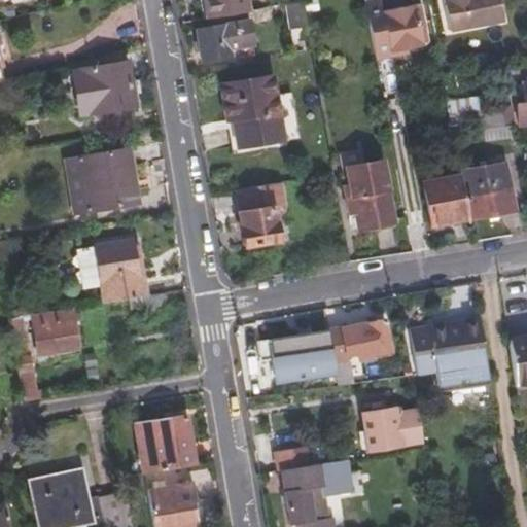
[(46,0),(44,1),(46,11),(62,7),(60,0),(46,0)]
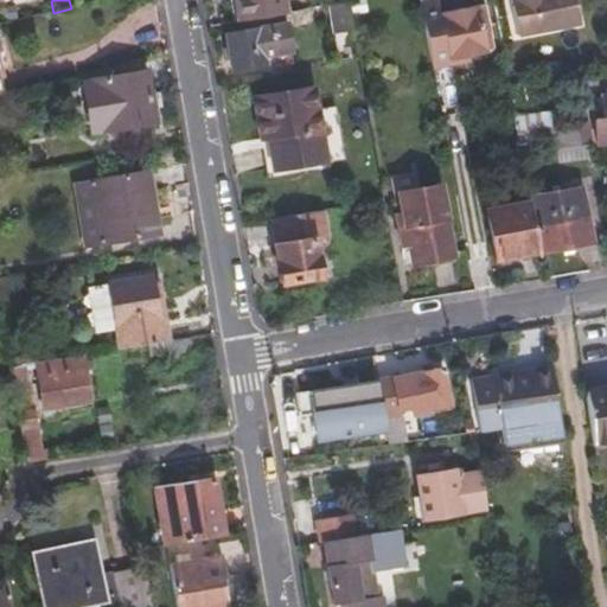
[(234,0),(238,21),(282,14),(280,0),(234,0)]
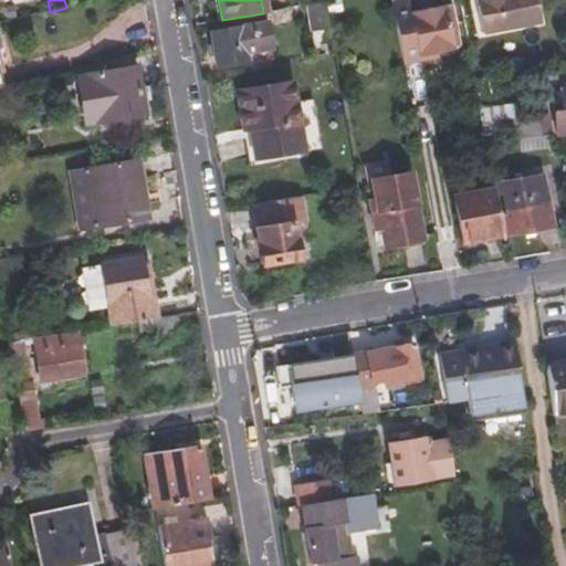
[(456,48),(444,0),(412,8),(410,0),(390,0),(405,60),(456,48)]
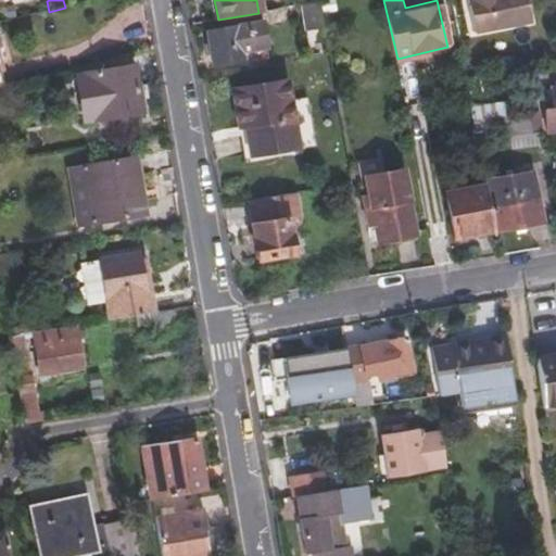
[(470,0),(479,41),(533,29),(527,0),(470,0)]
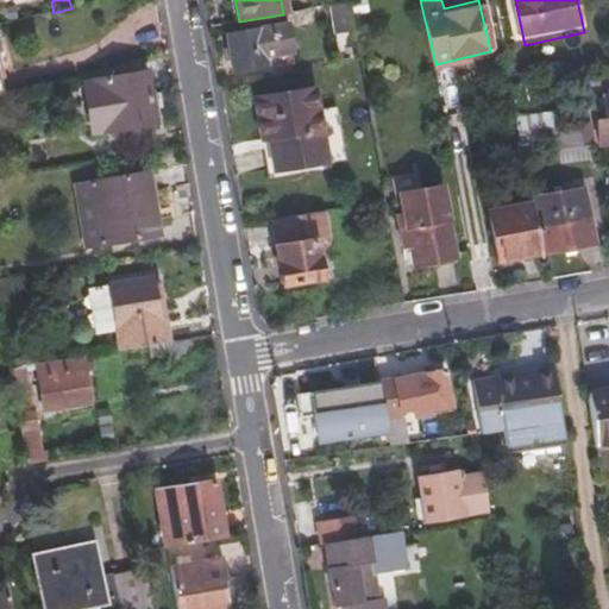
[(357,31),(353,11),(339,14),(343,33),(357,31)]
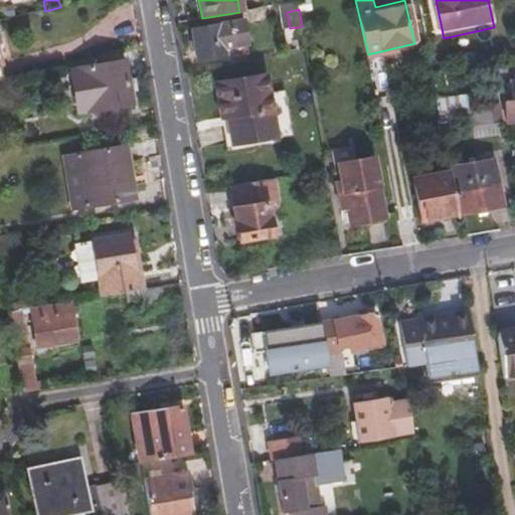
[(248,27),(199,35),(204,67),(230,63),(228,55),(252,51),(248,27)]
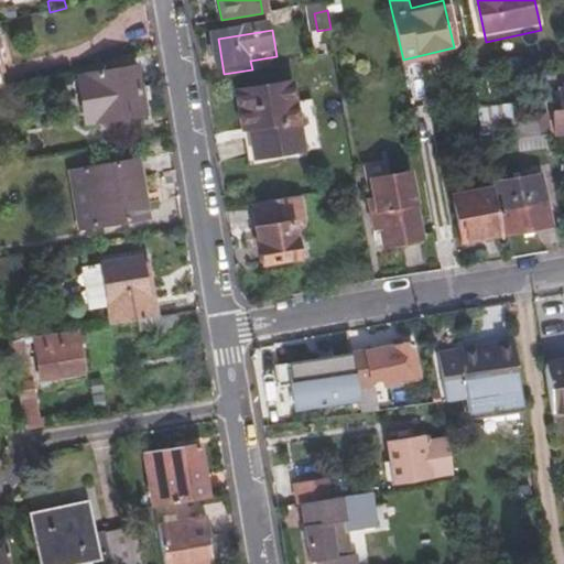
[(133,66),(76,76),(83,123),(141,114),(133,66)]
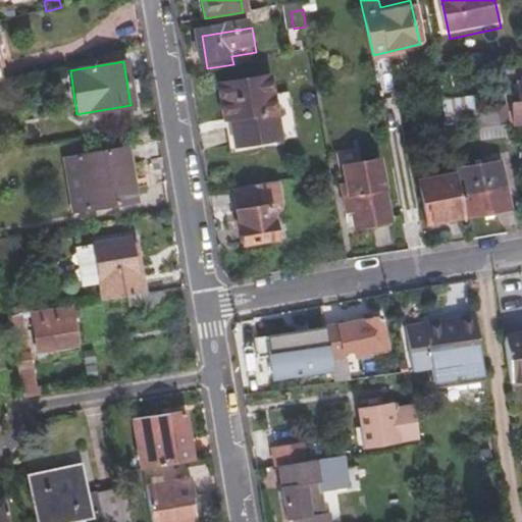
[(236,150),(281,143),(273,97),(271,81),(220,89),(225,125),(231,124),(238,124),(239,133),(233,134),(236,150)]
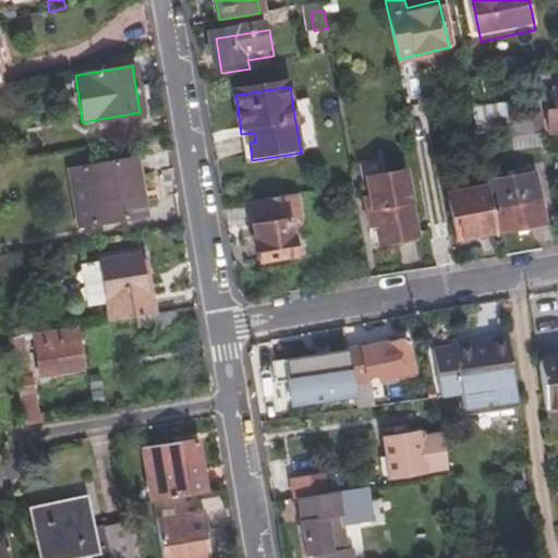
[(292,104),(301,153),(317,149),(308,101),(292,104)]
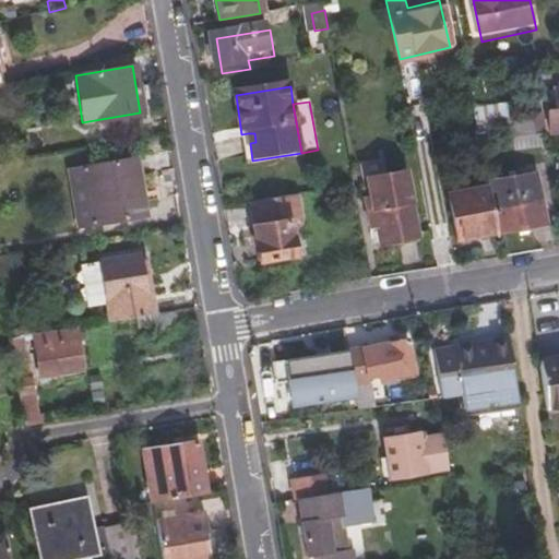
[(516,152),(555,149),(552,137),(556,137),(554,118),(512,123),(514,135),(516,152)]
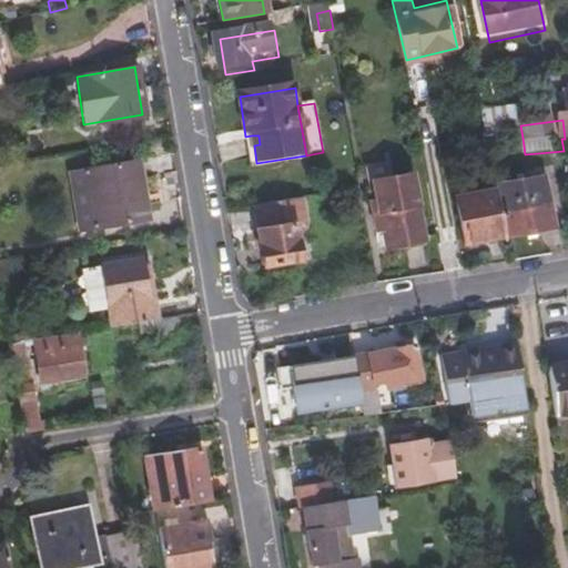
[(511,139),(523,138),(520,125),(510,127),(511,139)]
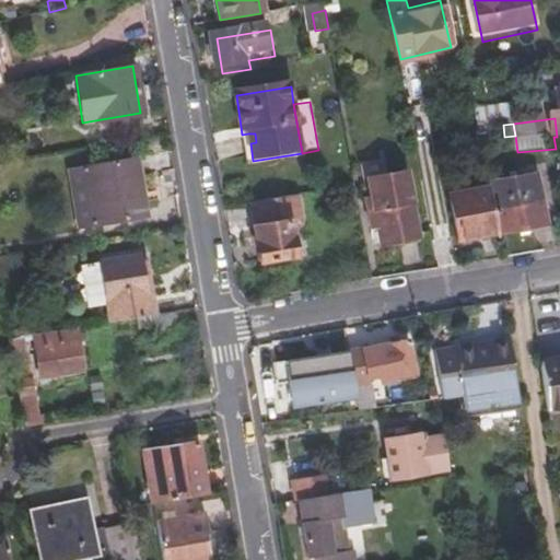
[(136,154),(84,162),(93,221),(146,212),(136,154)]
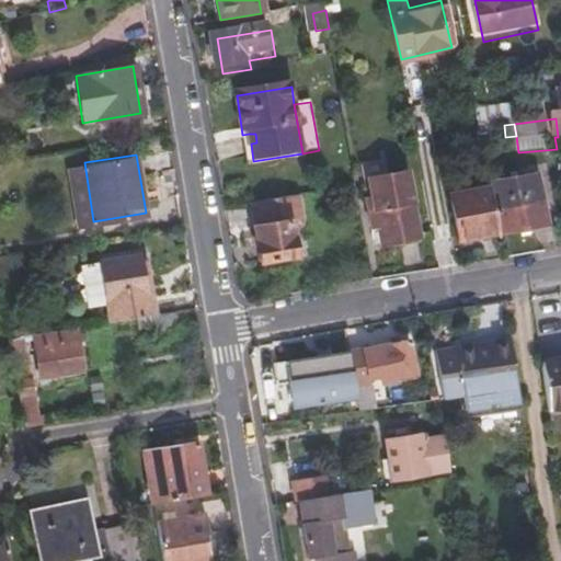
[(547,180),(501,189),(512,240),(558,230),(547,180)]
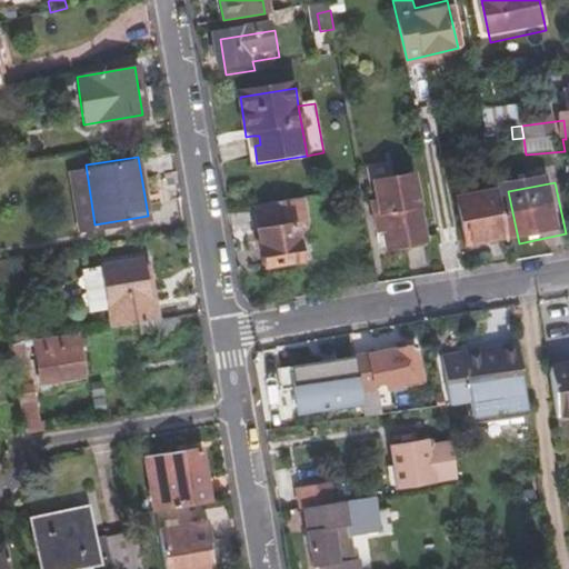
[(419,183),(383,189),(396,257),(432,250),(419,183)]
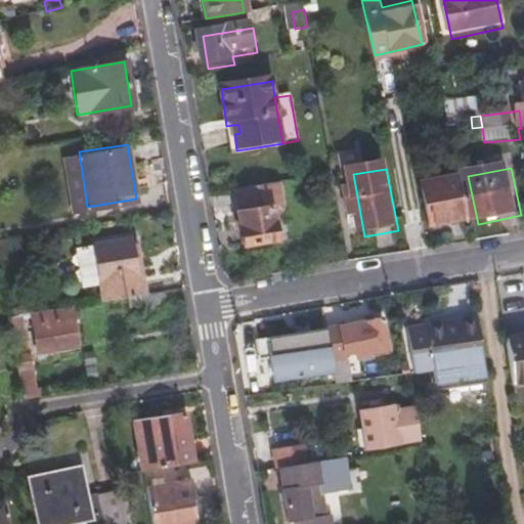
[(435,232),(473,224),(465,181),(426,188),(435,232)]
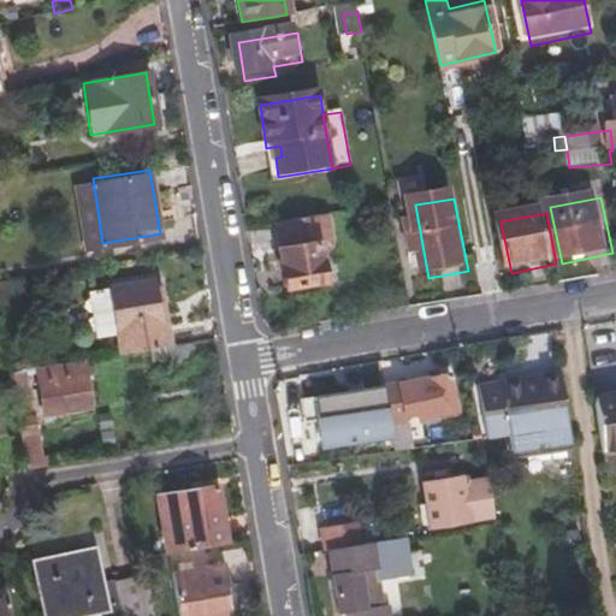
[(336,223),(283,231),(295,295),(332,288),(326,250),(341,248),(336,223)]
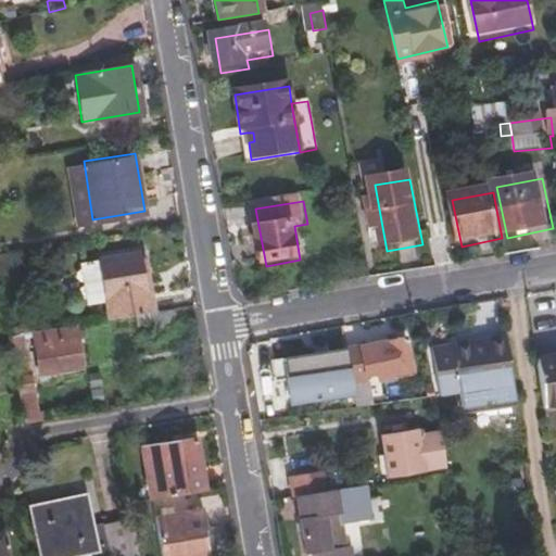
[(142,286),(149,285),(142,248),(136,249),(142,286)]
